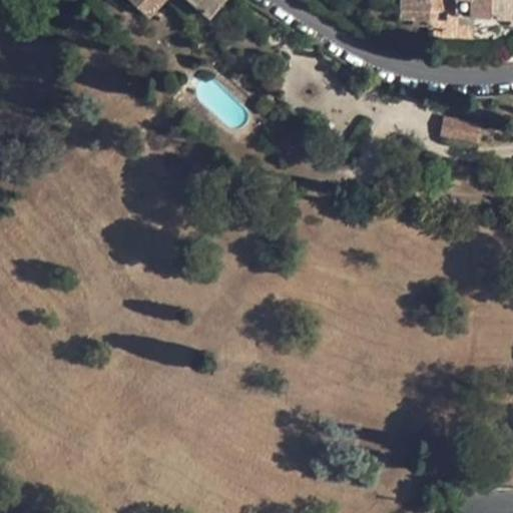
[(130,0),(148,17),(163,0),(189,0),(209,17),(223,0),(130,0)]
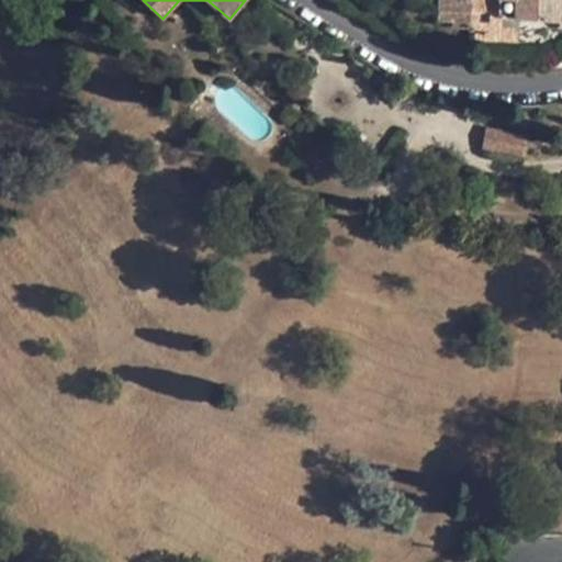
[(472,29),(472,0),(440,0),(440,29),(472,29)]
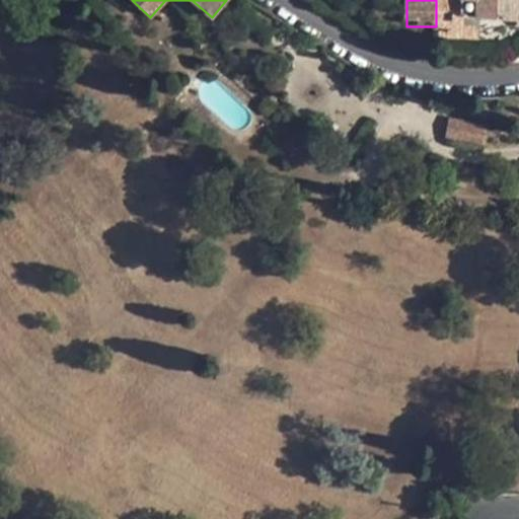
[(517,0),(436,0),(436,26),(436,36),(479,38),(480,26),(463,25),(463,16),(480,17),(516,19),(517,0)]
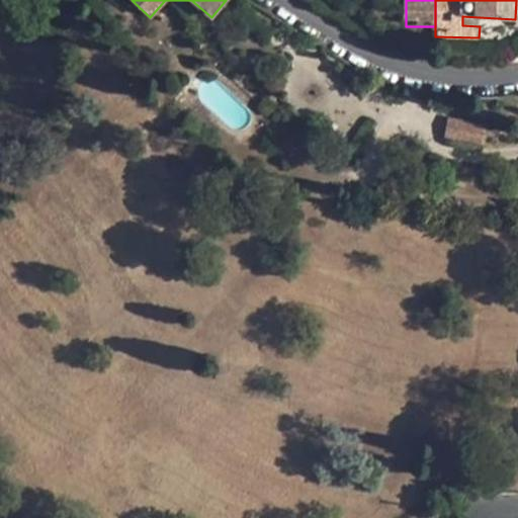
[(462,16),(462,25),(480,26),(480,17),(462,16)]
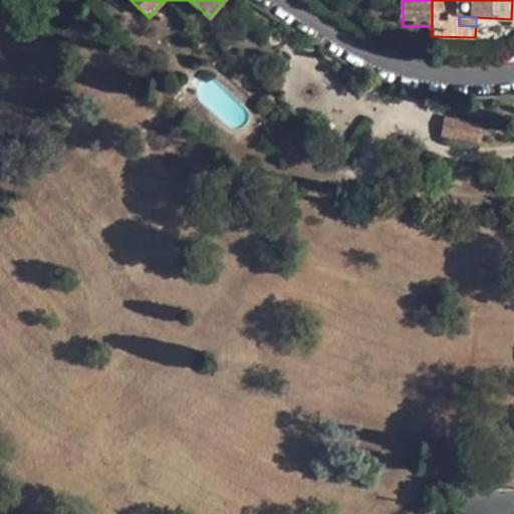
[(482,123),(444,116),(441,135),(479,143),(482,123)]
